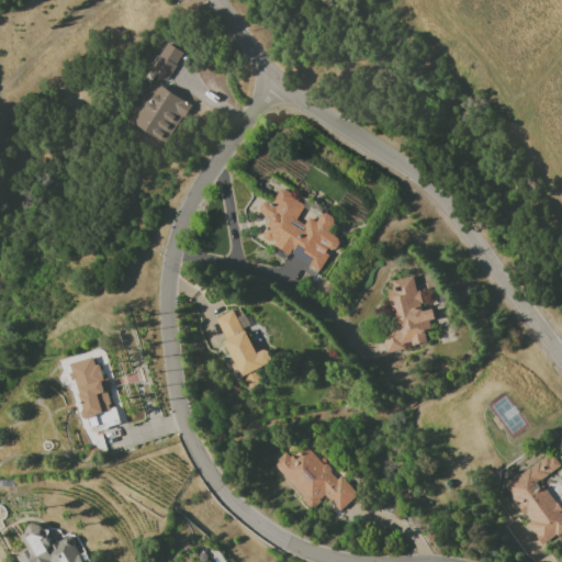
[(161,146),(186,100),(163,88),(181,52),(166,44),(123,125),(161,146)]
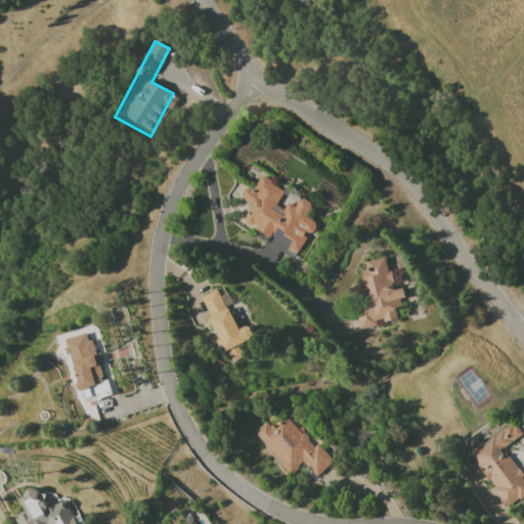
[(297,252),(308,233),(311,235),(317,224),(305,217),(312,204),(301,198),(295,208),(282,200),(287,191),(260,176),(252,192),(245,188),(238,199),(251,206),(243,221),(297,252)]
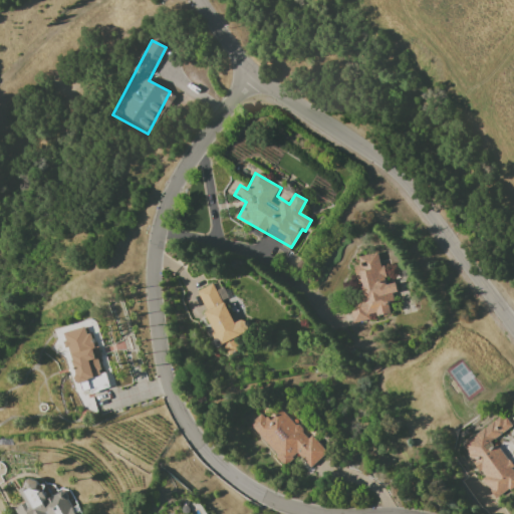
[(351,322),(390,315),(388,303),(399,301),(396,283),(386,285),(379,252),(352,257),(359,299),(347,301),(351,322)]
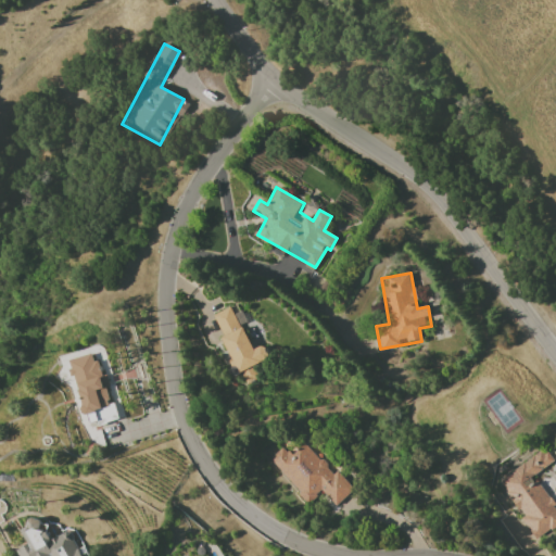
[(213,315),(223,337),(222,337),(242,384),(257,378),(252,365),(269,357),(264,345),(251,351),(231,306),(213,315)]
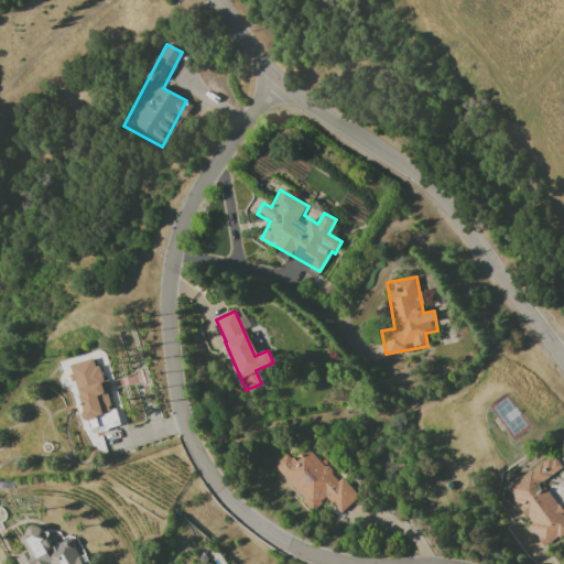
[(68,366),(82,411),(80,414),(82,419),(86,421),(96,418),(96,415),(110,412),(109,407),(111,405),(107,392),(111,391),(108,379),(104,380),(99,366),(96,366),(93,358),(68,366)]
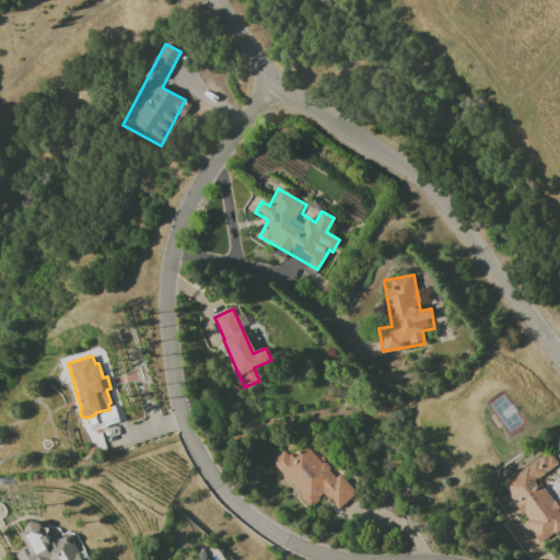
[(270,463),(301,494),(299,497),(310,509),(326,497),(338,510),(358,493),(339,474),(335,478),(328,471),(329,467),(325,463),(321,463),(306,446),(293,457),(290,453),(288,455),(283,451),(270,463)]
